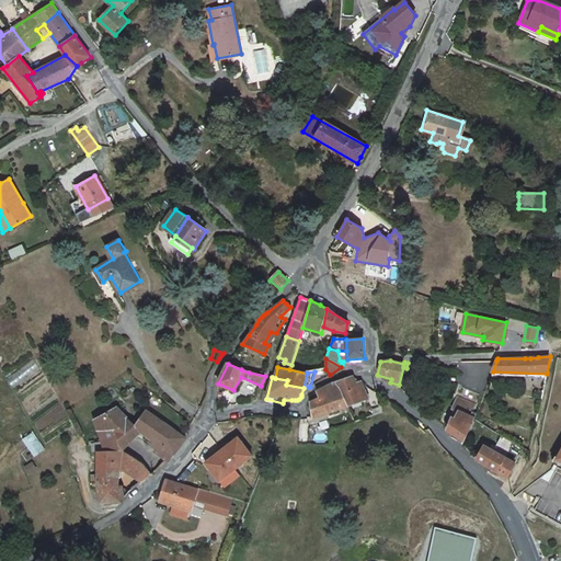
[(353,377),(336,382),(347,407),(364,401),(366,404),(369,403),(365,392),(361,393),(356,382),(353,377)]
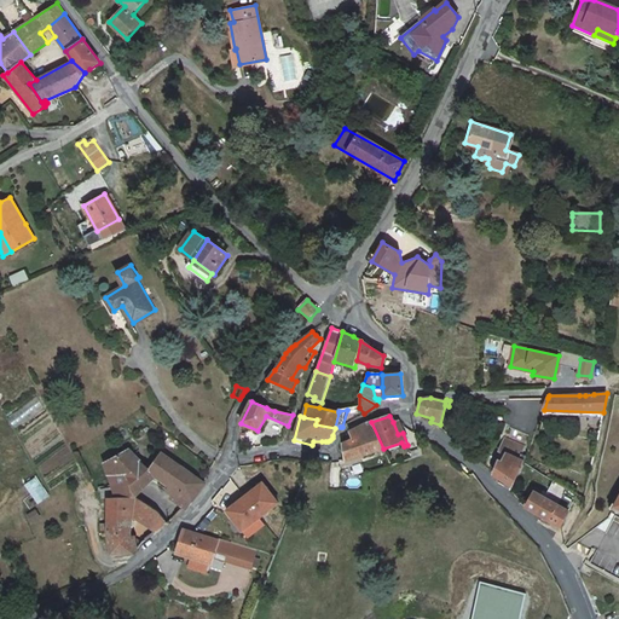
[(398,434),(403,433),(400,426),(398,421),(393,422),(398,434)]
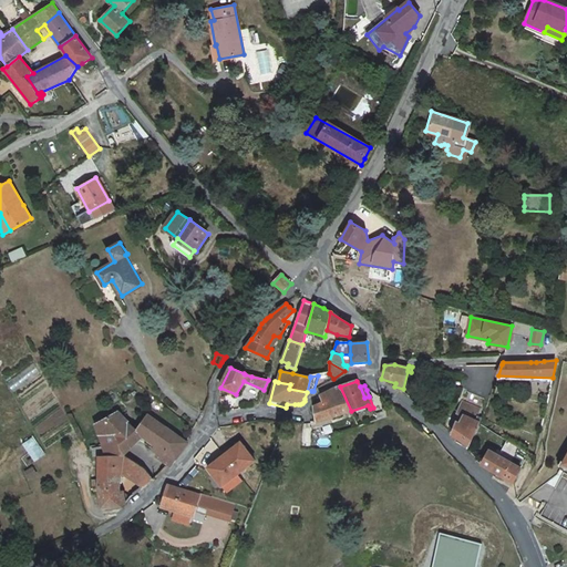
[(351,411),(340,387),(334,389),(330,391),(320,397),(322,403),(313,408),(316,423),(351,411)]
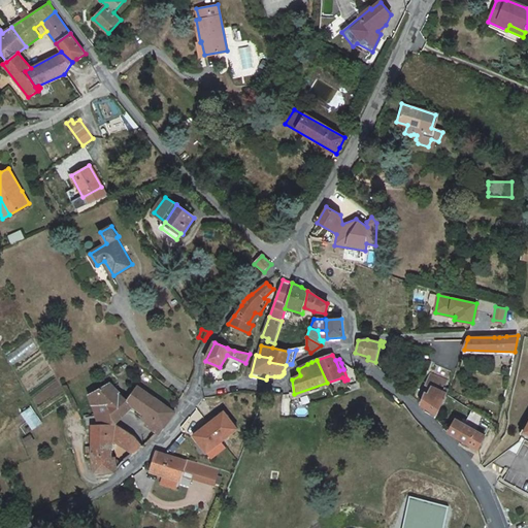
[(426,414),(437,422),(448,395),(449,390),(446,389),(448,382),(430,375),(426,387),(431,389),(431,390),(429,396),(426,395),(420,405),(424,407),(427,409),(426,414)]
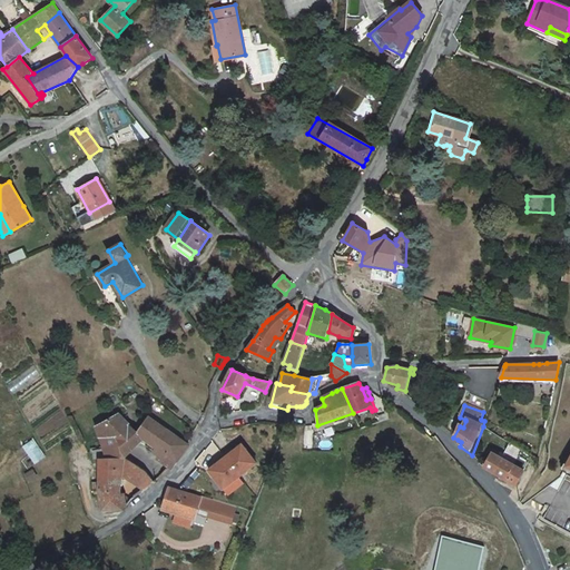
[(105,458),(125,459),(143,439),(166,454),(160,461),(170,468),(173,470),(190,446),(188,444),(148,418),(137,432),(118,414),(94,428),(98,439),(105,458)]
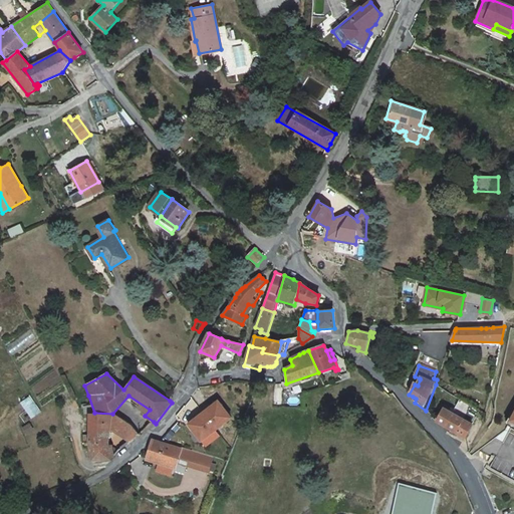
[(30,396),(20,402),(31,419),(41,412),(30,396)]
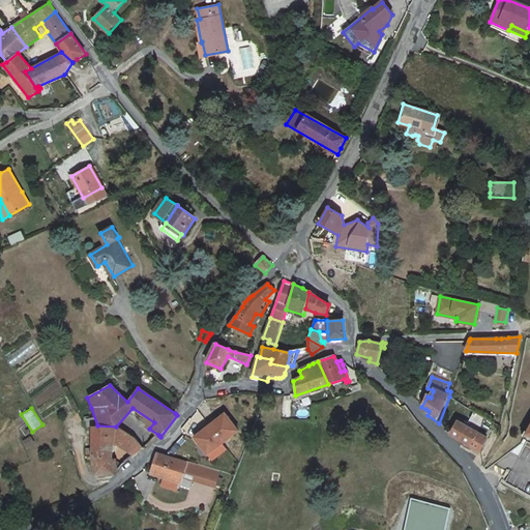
[(490,433),(496,423),(474,411),(467,427),(457,421),(450,435),(457,439),(479,452),(484,441),(488,437),(490,433)]
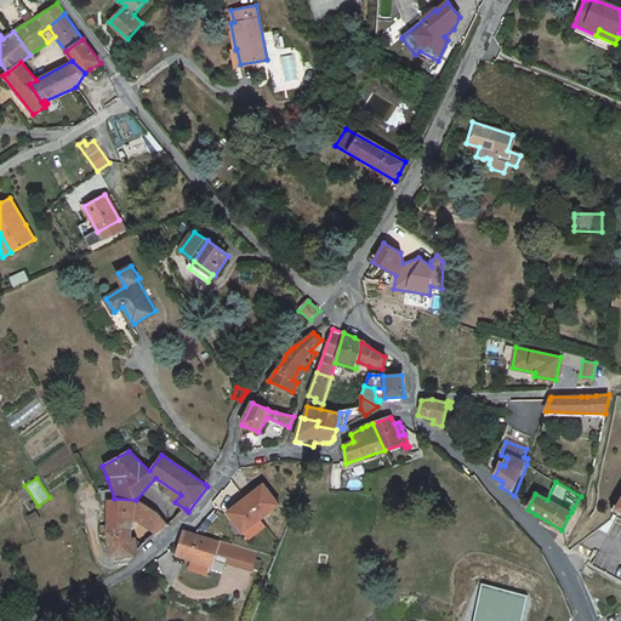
[(252,489),(244,495),(261,517),(279,503),(265,484),(255,491),(252,489)]
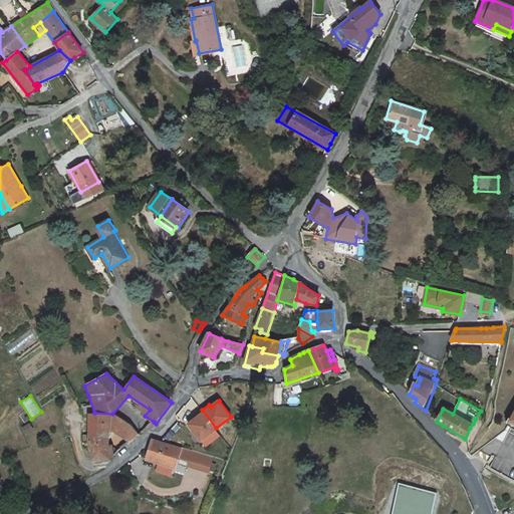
[(216,428),(202,410),(195,416),(197,418),(188,425),(200,440),(216,428)]
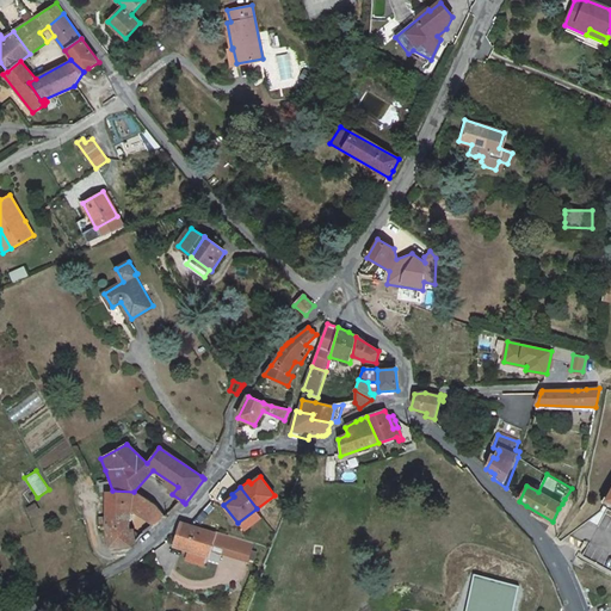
[(110,548),(133,547),(136,544),(135,537),(130,537),(129,532),(130,504),(139,506),(146,498),(134,492),(112,491),(104,491),(106,516),(97,517),(99,526),(106,525),(110,548)]
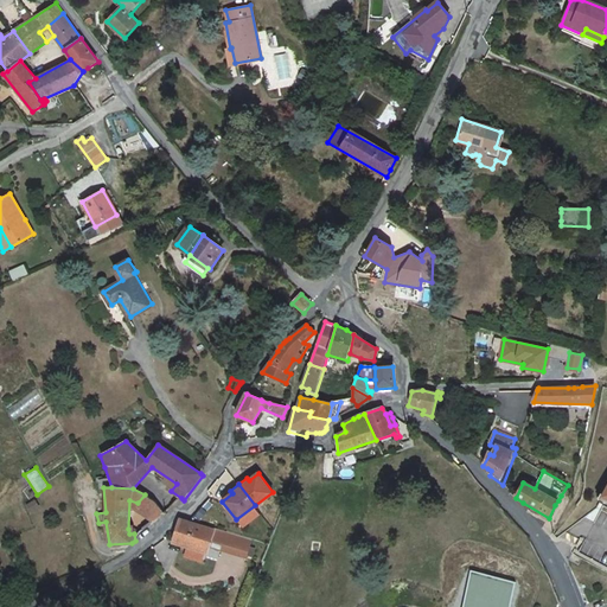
[(145,494),(138,503),(153,523),(165,515),(155,503),(145,494)]
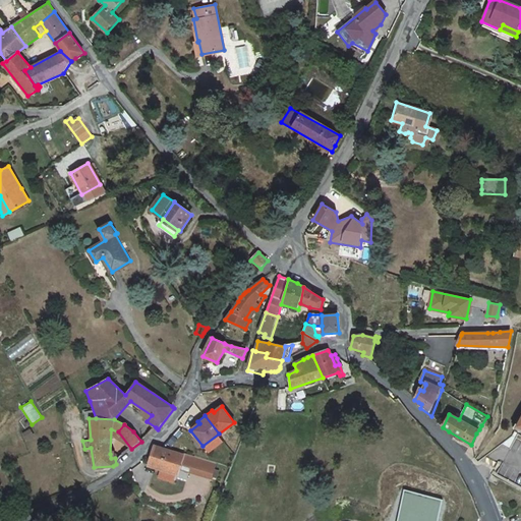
[(177,473),(179,474),(181,467),(182,463),(191,466),(195,455),(185,452),(184,455),(156,447),(150,465),(162,469),(177,473)]
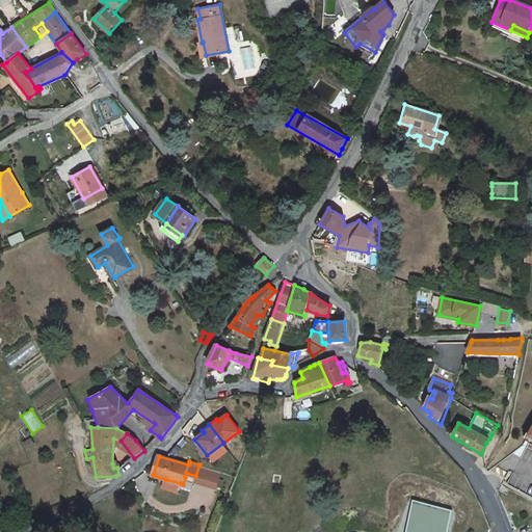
[(220,471),(200,464),(195,476),(194,480),(216,486),(220,471)]
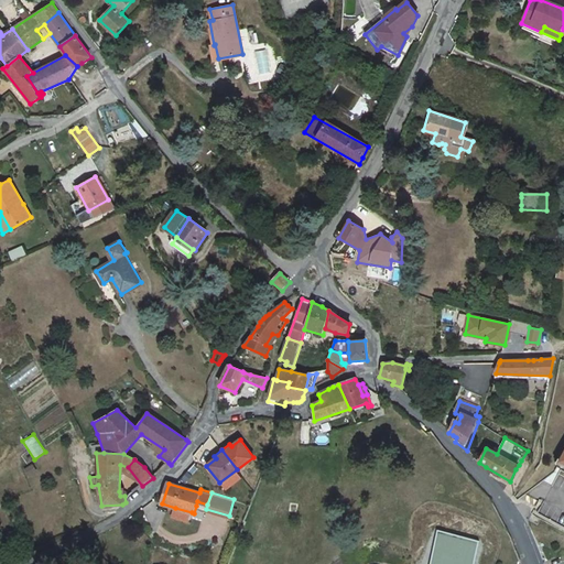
[(192,512),(175,508),(173,516),(190,520),(192,512)]
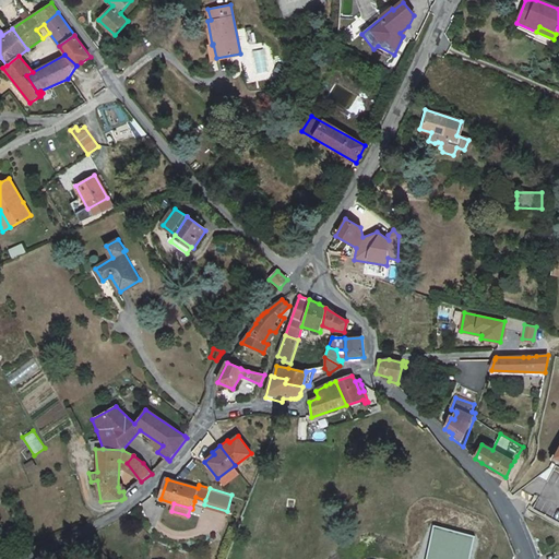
[(476,558),(483,534),(484,534),(484,533),(442,523),(442,524),(444,524),(435,558),(476,558)]
